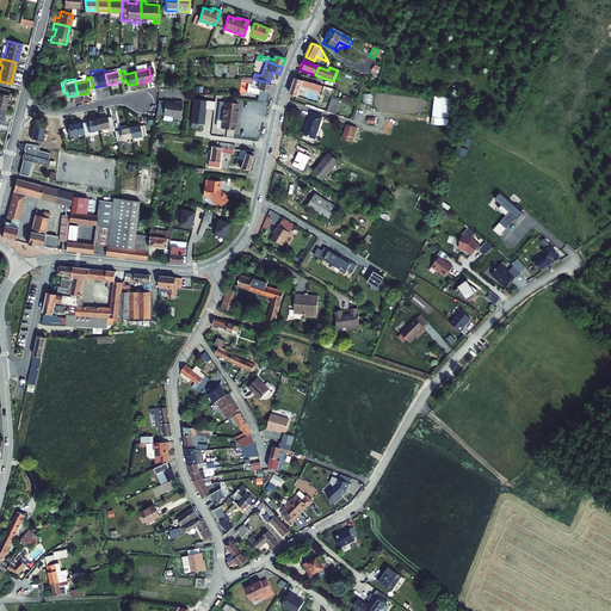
[(247,79),(245,79),(244,85),(247,86),(246,91),(258,94),(255,100),(266,102),(271,84),(269,82),(253,79),(247,79)]
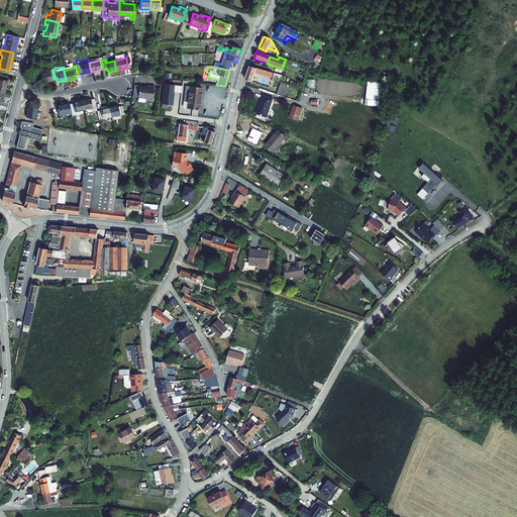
[(271,79),(273,74),(249,68),(245,81),(252,83),(255,75),(271,79)]
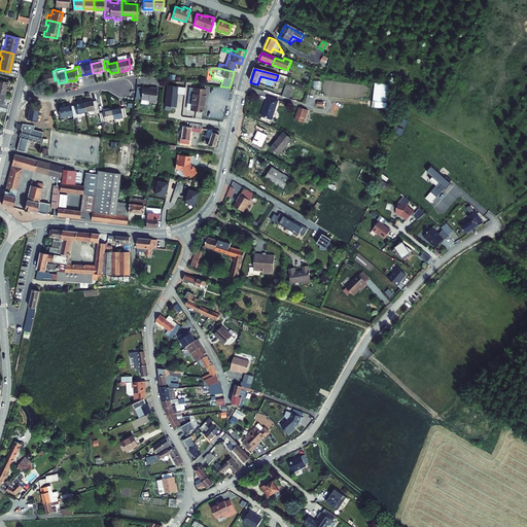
[(55,80),(53,71),(40,73),(41,83),(55,80)]
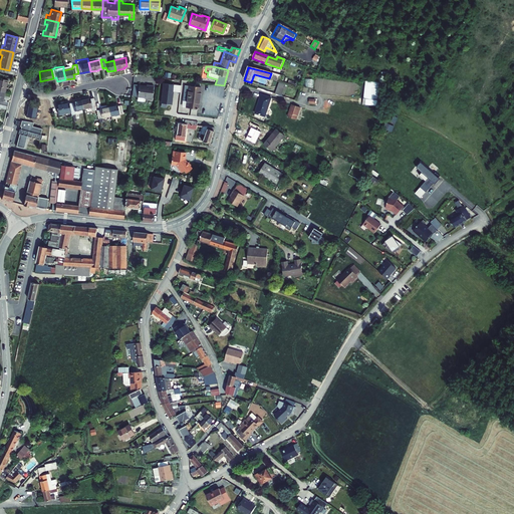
[(280,75),(272,73),(270,80),(278,83),(280,75)]
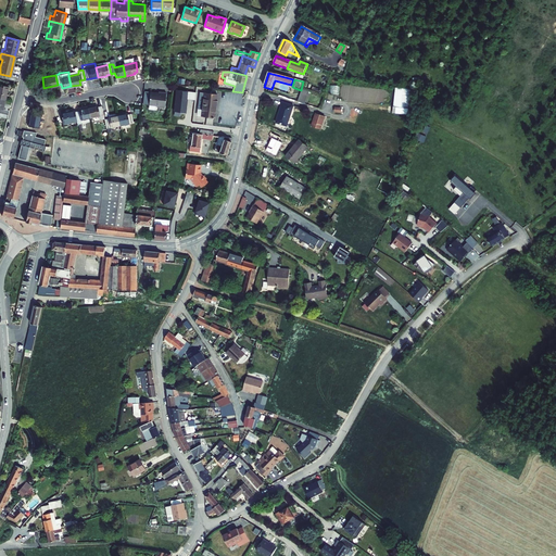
[(339,93),(340,86),(331,85),(330,92),(339,93)]
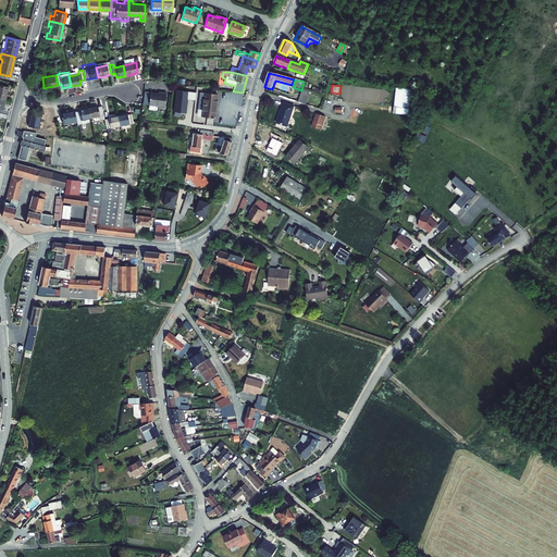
[(396,87),(394,112),(410,113),(411,88),(396,87)]
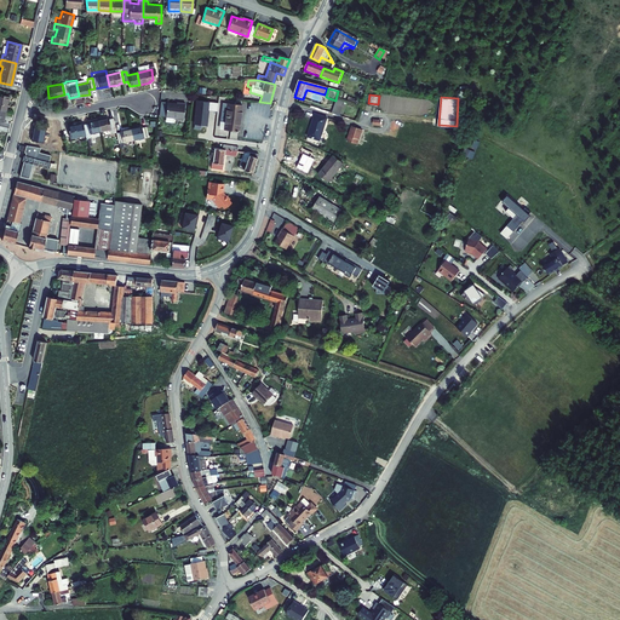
[(196,101),(194,125),(207,126),(208,110),(217,112),(218,104),(196,101)]
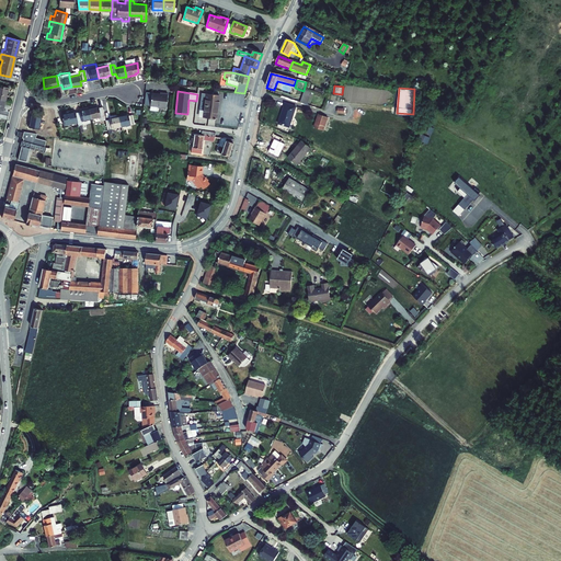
[(310,93),(304,91),(299,103),(307,105),(310,93)]
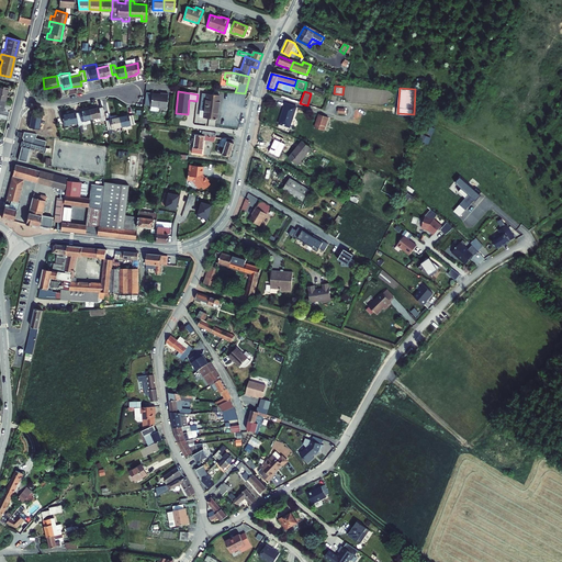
[(215,120),(220,96),(201,93),(198,116),(215,120)]
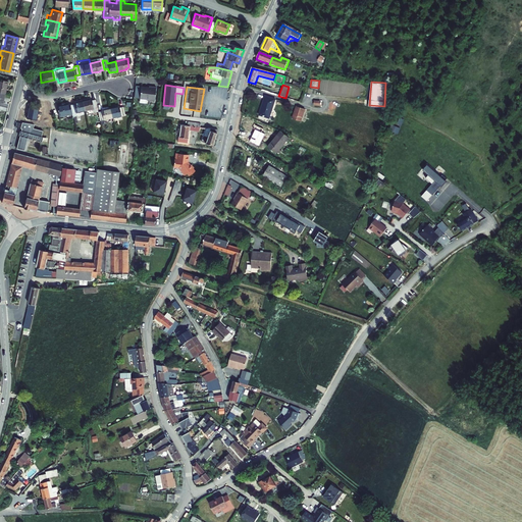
[(156,89),(141,88),(140,100),(154,103),(156,89)]
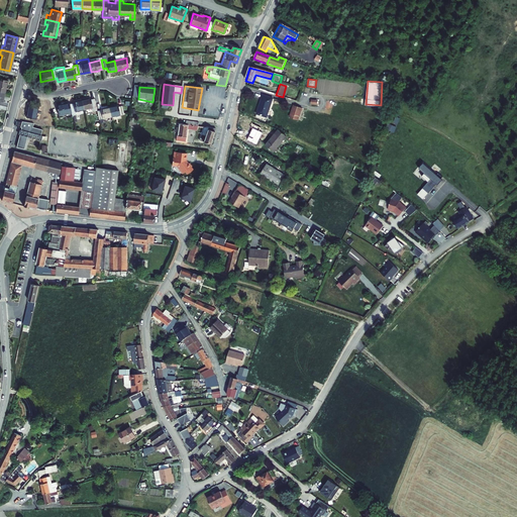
[(266,118),(272,99),(262,96),(255,115),(266,118)]
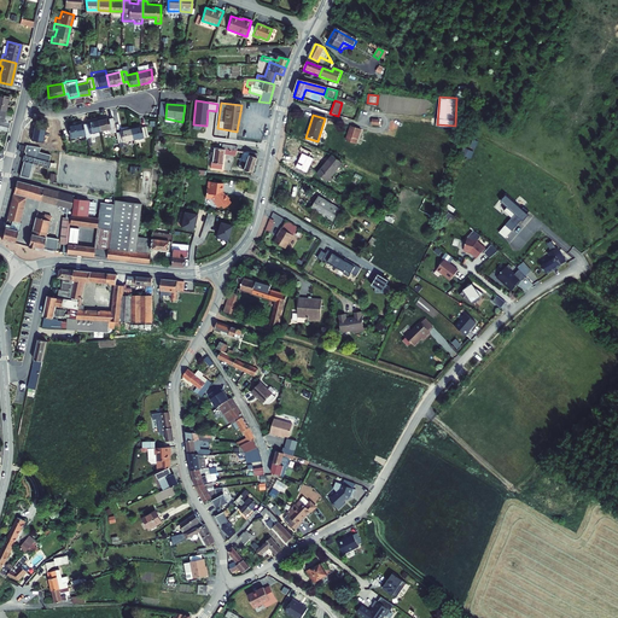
[(108,117),(98,120),(100,130),(110,129),(111,134),(115,133),(112,118),(108,120),(108,117)]
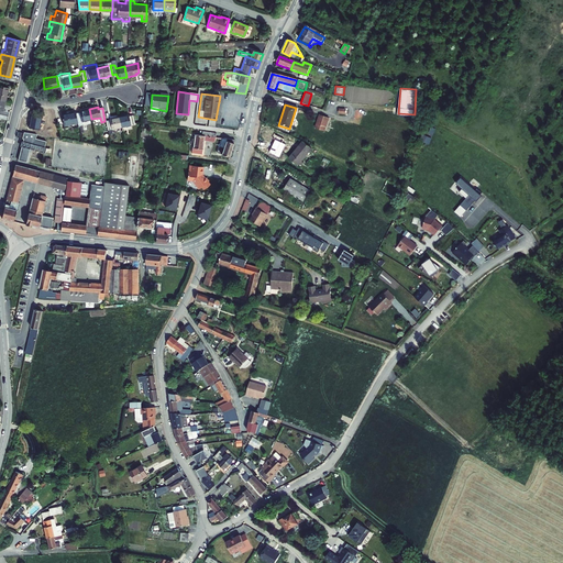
[(91,119),(89,109),(80,111),(80,112),(76,113),(77,122),(78,124),(83,124),(83,121),(91,119)]
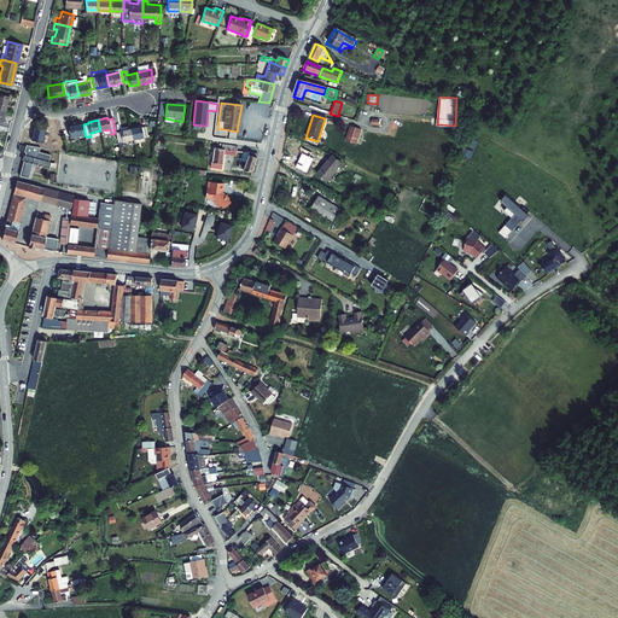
[(83,124),(82,123),(68,126),(70,136),(85,134),(83,124)]
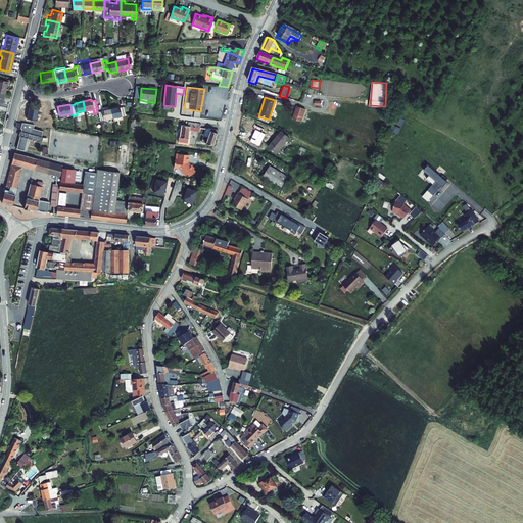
[(34,121),(36,107),(27,106),(25,120),(34,121)]
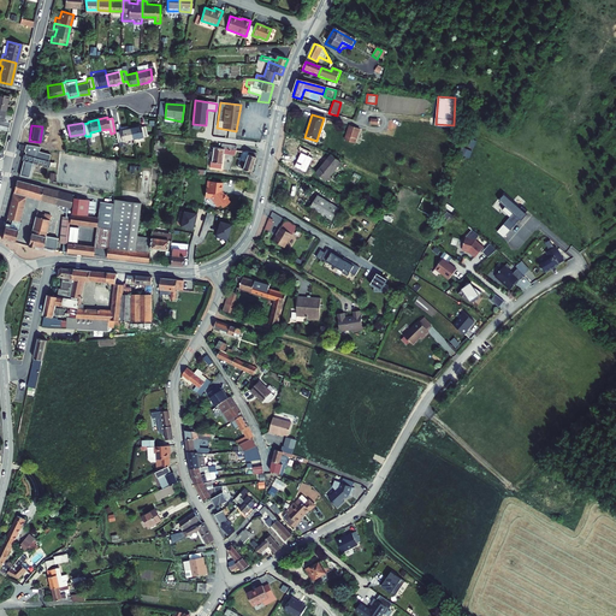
[(146,126),(130,129),(132,140),(148,136),(146,126)]
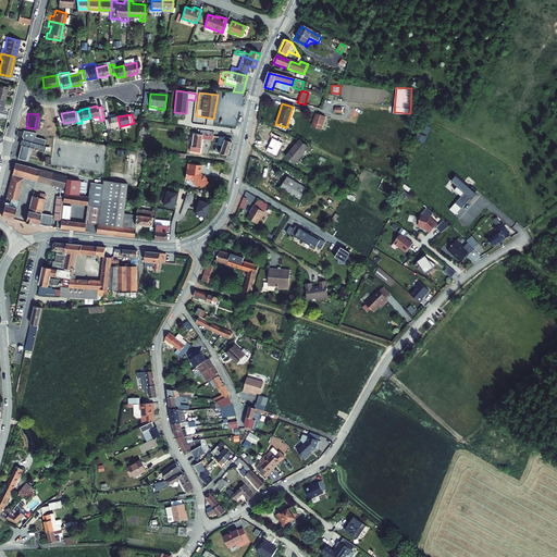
[(326,119),(317,115),(311,128),(322,133),(326,119)]
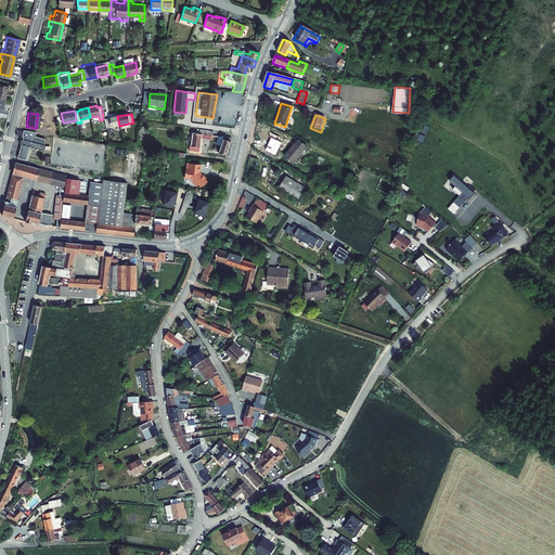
[(117,116),(103,119),(105,129),(119,126),(117,116)]
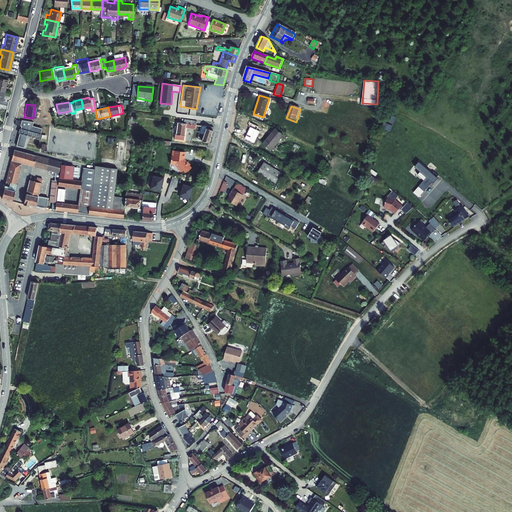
[(20,134),(16,145),(24,148),(28,134),(40,137),(43,129),(33,126),(34,123),(22,121),(21,126),(22,127),(21,129),(20,129),(19,133),(20,134)]
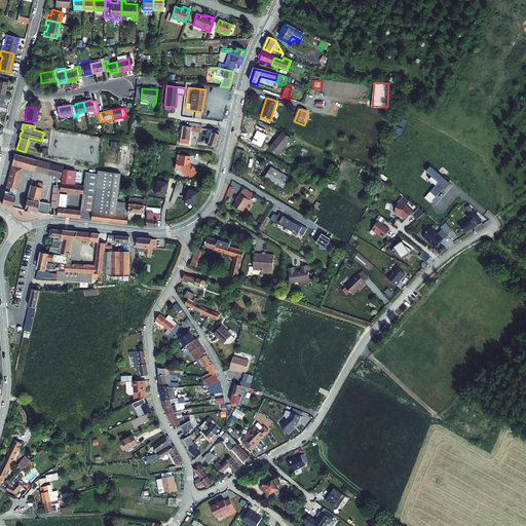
[(190,132),(200,133),(201,128),(189,126),(182,125),(180,139),(182,139),(182,143),(188,143),(190,132)]
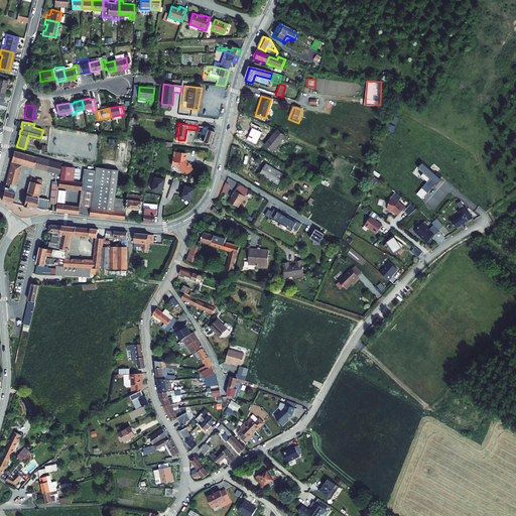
[(209,143),(214,128),(203,127),(198,140),(209,143)]
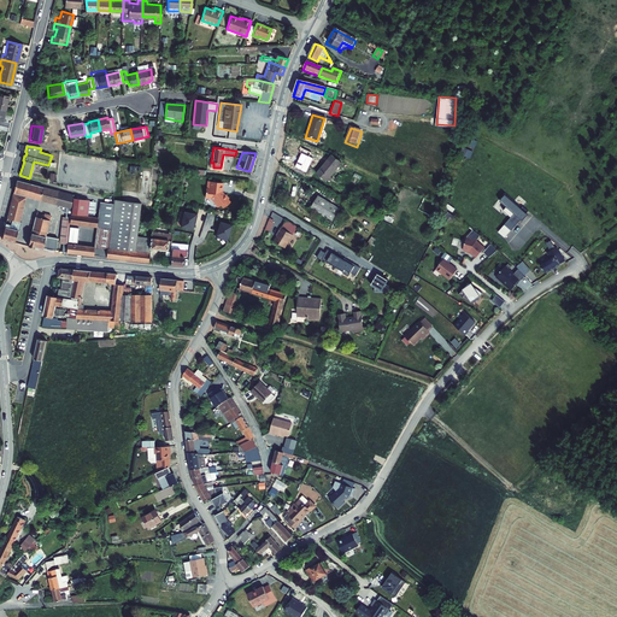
[(345,162),(339,159),(333,157),(318,175),(327,182),(345,162)]
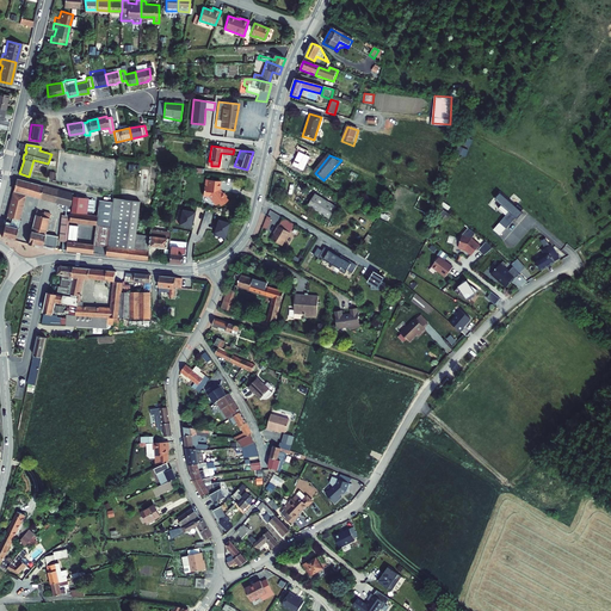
[(43,185),(17,178),(13,191),(23,193),(39,198),(43,185)]
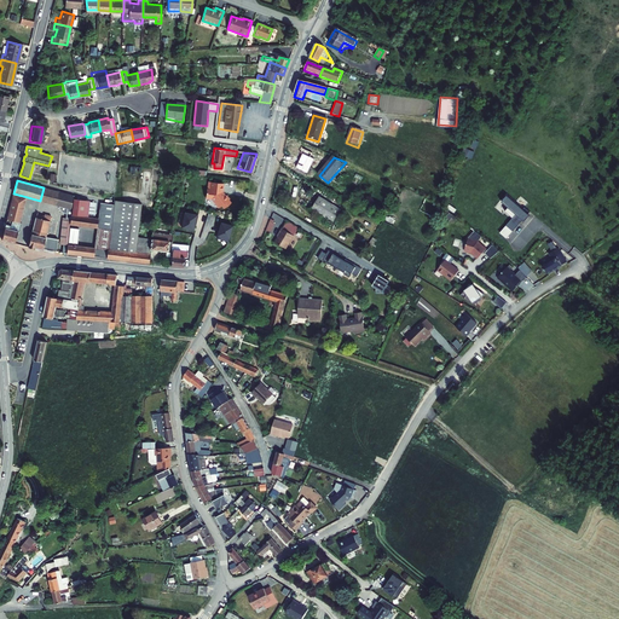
[(223,184),(208,181),(207,189),(206,189),(204,198),(210,198),(218,208),(221,206),(224,208),(230,203),(225,196),(224,196),(221,192),(223,184)]
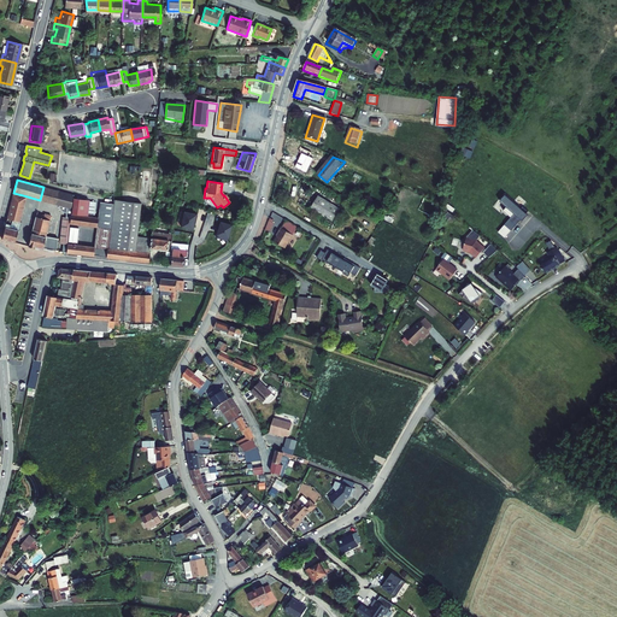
[(72,199),(72,195),(43,187),(40,200),(54,205),(58,205),(58,207),(60,210),(65,212),(66,207),(71,209),(72,199)]
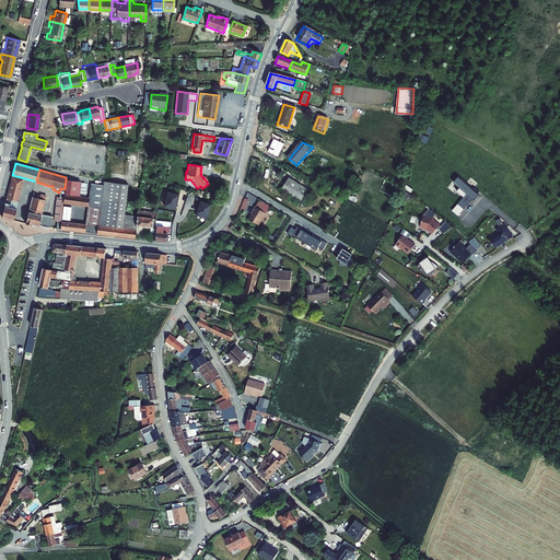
[(21,177),(12,175),(6,198),(8,199),(13,200),(15,208),(14,209),(16,209),(19,201),(16,200),(23,182),(21,177)]
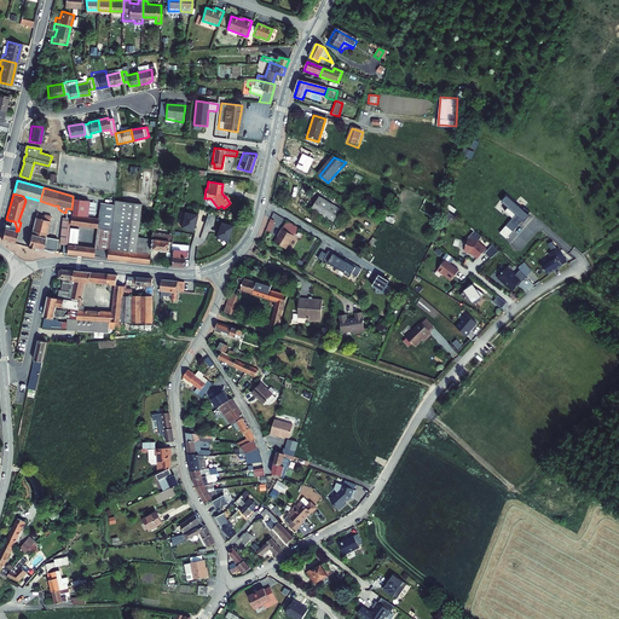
[(521,209),(504,196),(499,202),(505,208),(503,212),(510,218),(504,226),(512,231),(520,220),(526,214),(527,212),(522,208),(521,209)]
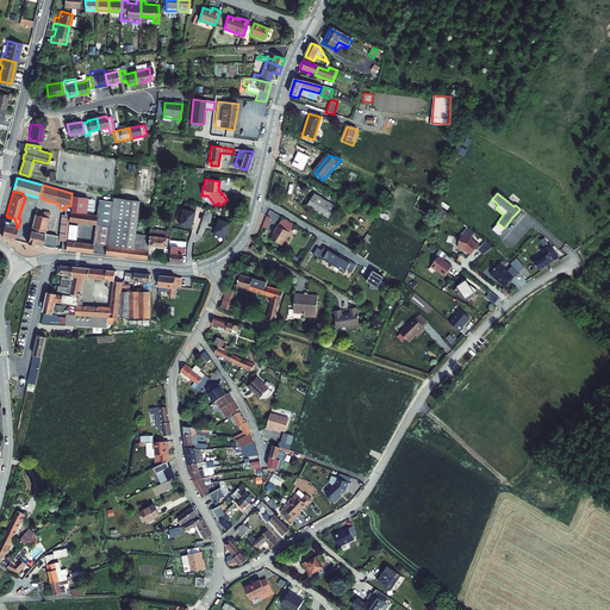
[(317,210),(323,200),(315,195),(309,205),(317,210)]
